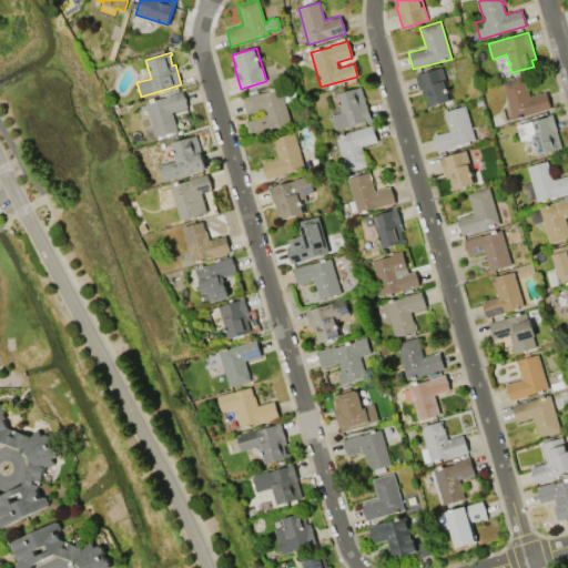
[(415,74),(442,67),(452,100),(426,108),(425,104),(428,103),(425,94),(423,95),(421,90),(419,91),(415,74)]
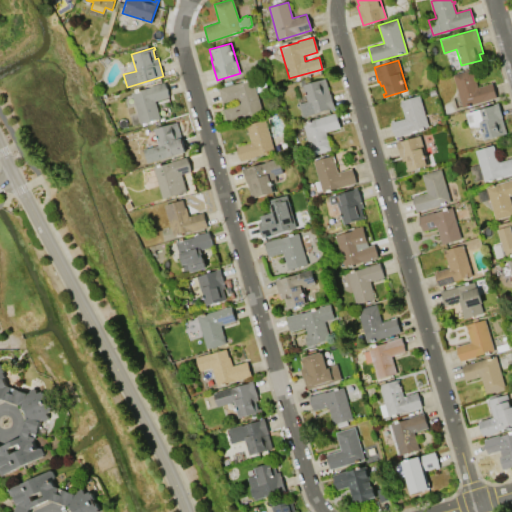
[(452,75),(472,69),(478,87),(492,83),(497,97),(462,107),(452,75)]
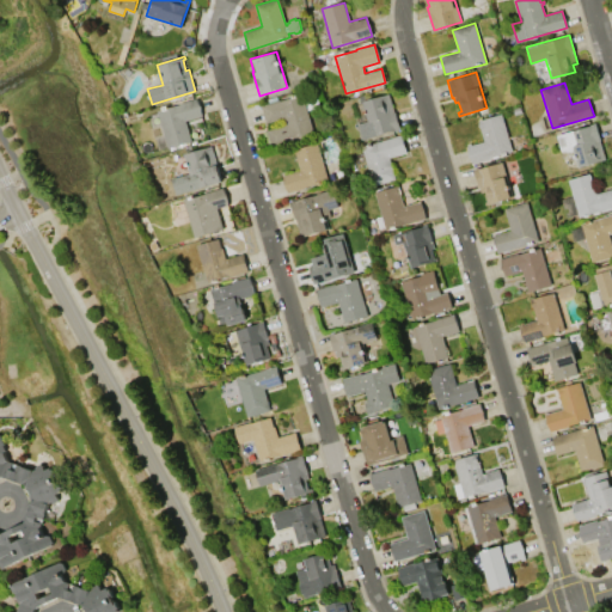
[(361,140),(356,124),(367,121),(361,101),(389,93),(393,112),(395,111),(399,129),(361,140)]
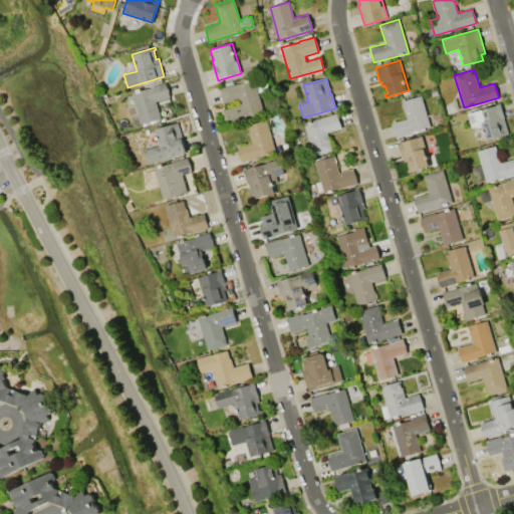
[(219,88),(235,83),(236,84),(254,79),(264,113),(228,124),(224,109),(240,104),(239,98),(224,103),(219,88)]
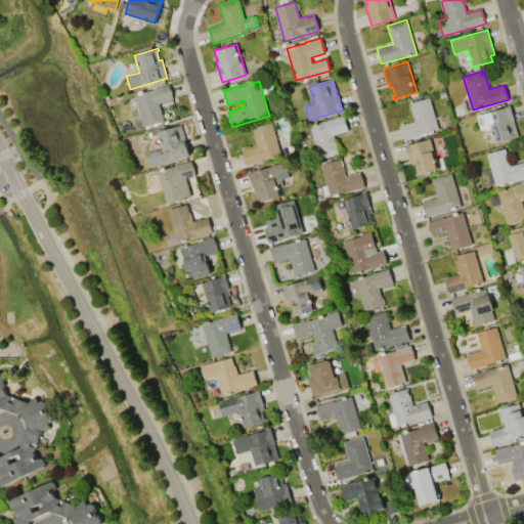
[(144,127),(135,94),(169,84),(173,99),(159,103),(164,121),(144,127)]
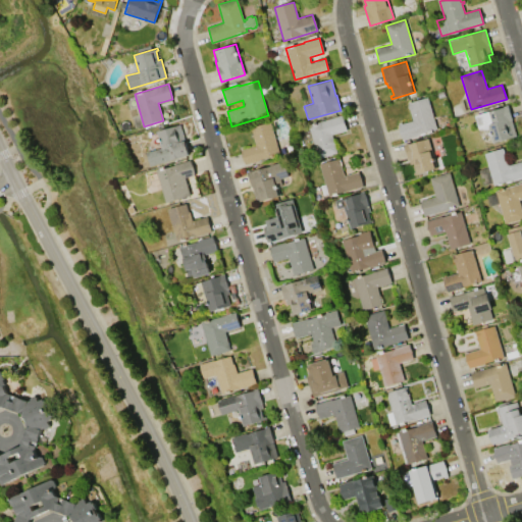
[(427,97),(436,128),(419,134),(420,135),(403,140),(398,123),(401,122),(402,124),(413,120),(408,103),(427,97)]
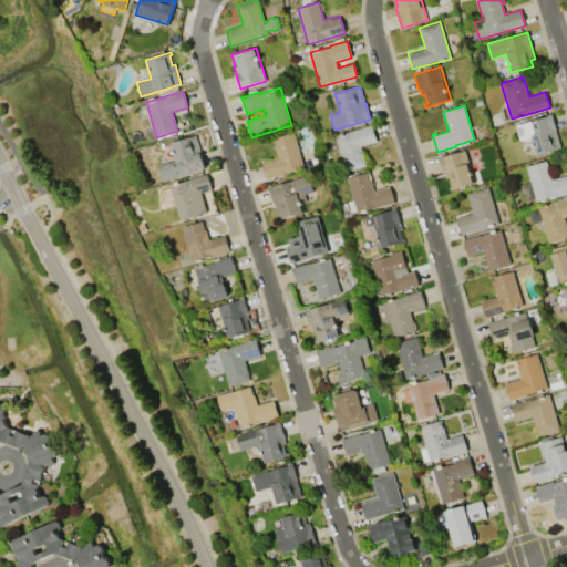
[(552,114),(556,130),(555,130),(560,147),(535,154),(531,138),(519,141),(515,125),(546,116),(546,115),(552,114)]
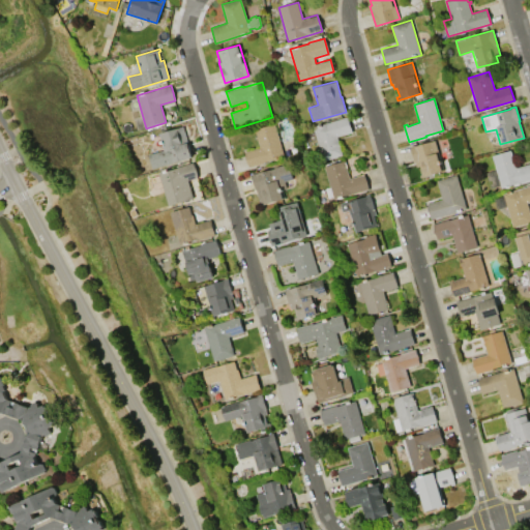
[(312,127),(348,117),(352,131),(337,137),(343,155),(322,162),(312,127)]
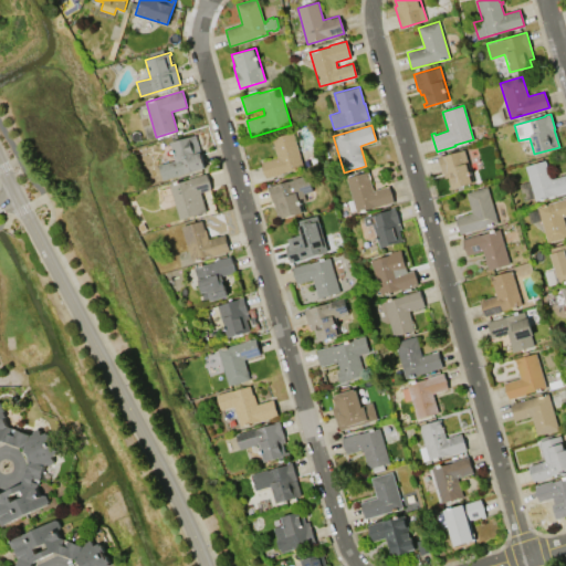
[(271,138),(293,132),(303,167),(283,173),(284,174),(265,178),(261,163),(276,157),(271,138)]
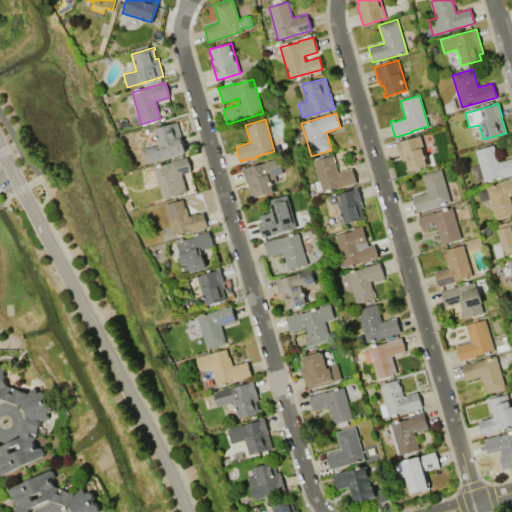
[(153,129),(176,122),(181,138),(181,137),(185,152),(147,163),(143,149),(158,145),(153,129)]
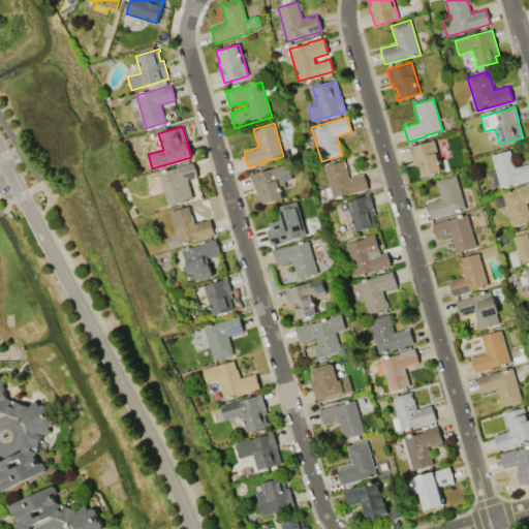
[(409,148),(433,139),(442,170),(419,177),(418,175),(421,175),(418,166),(416,167),(414,161),(413,162),(409,148)]
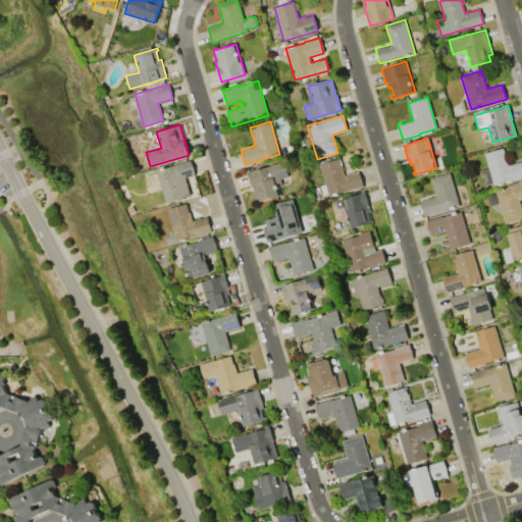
[(509,165),(521,160),(521,176),(493,186),(484,153),(503,148),(505,156),(506,156),(509,165)]
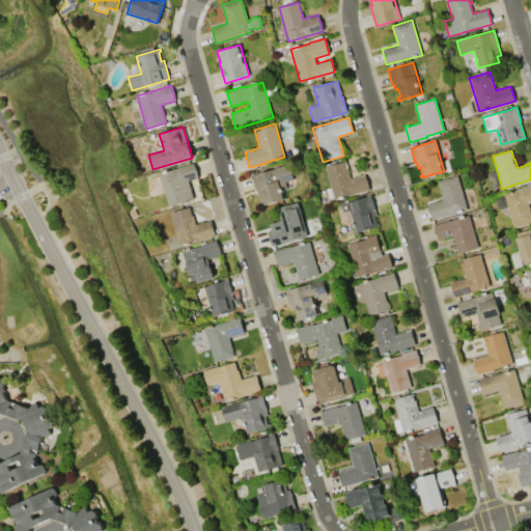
[(325,167),(345,161),(350,178),(365,174),(369,190),(334,200),(325,167)]
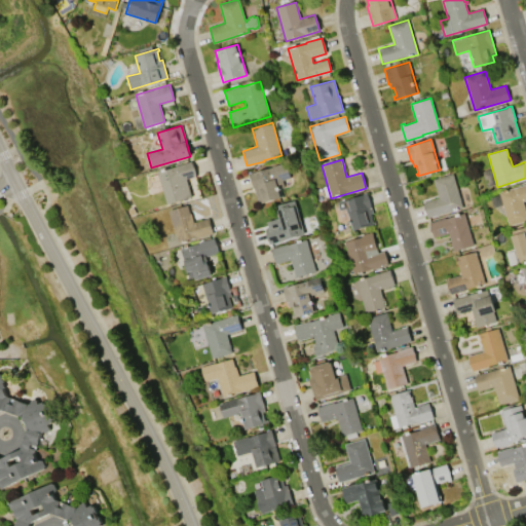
[(166,204),(157,172),(176,166),(176,165),(191,161),(196,176),(187,179),(192,196),(166,204)]
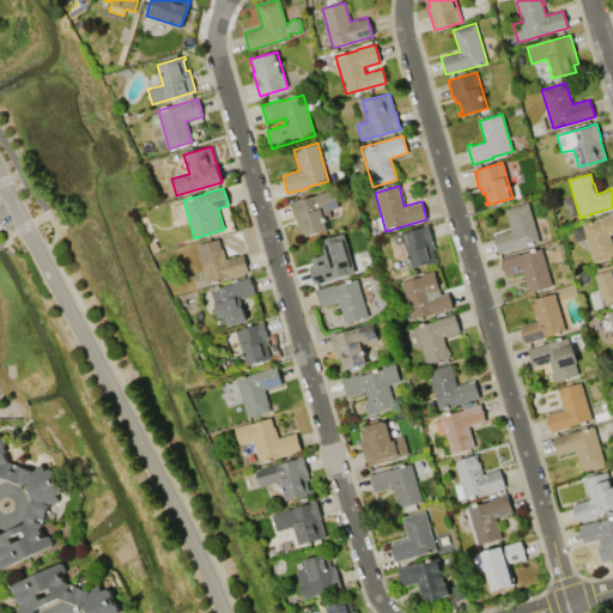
[(333,189),(338,207),(328,210),(331,217),(323,219),(327,230),(302,237),(296,219),(295,219),(290,201),(333,189)]
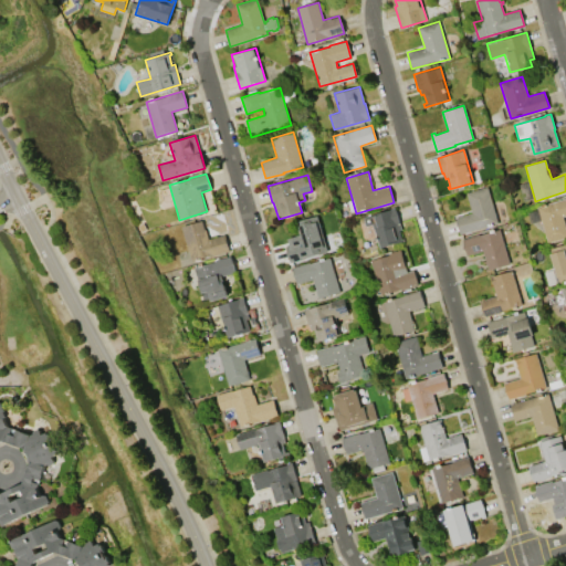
[(488,187),(498,223),(460,233),(456,218),(472,213),(467,192),(488,187)]
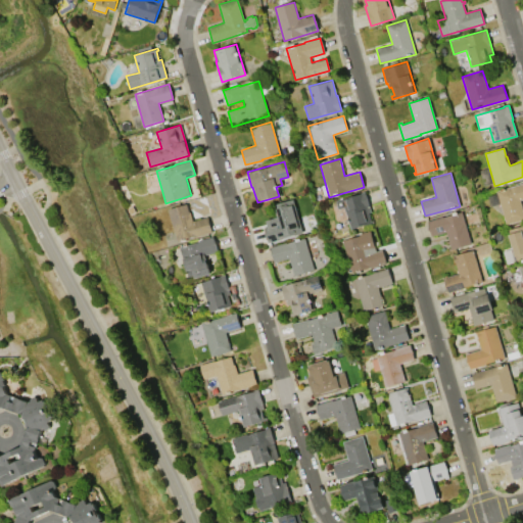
[(495,191),(522,183),(522,199),(520,200),(522,210),(522,219),(506,225),(500,203),(490,206),(487,196),(496,194),(495,191)]
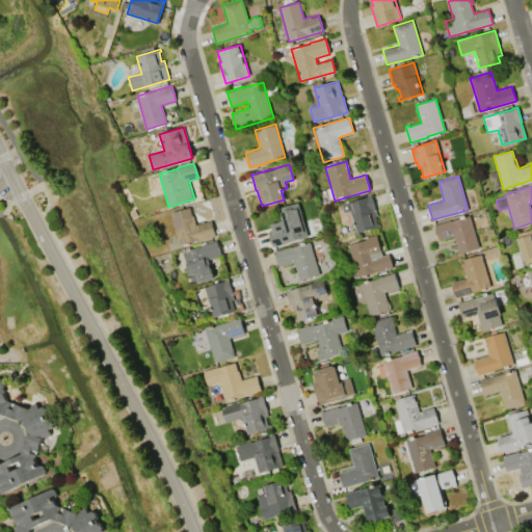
[(358,233),(357,232),(356,233),(350,211),(344,213),(341,204),(371,195),(377,215),(375,216),(377,224),(378,223),(379,227),(358,233)]
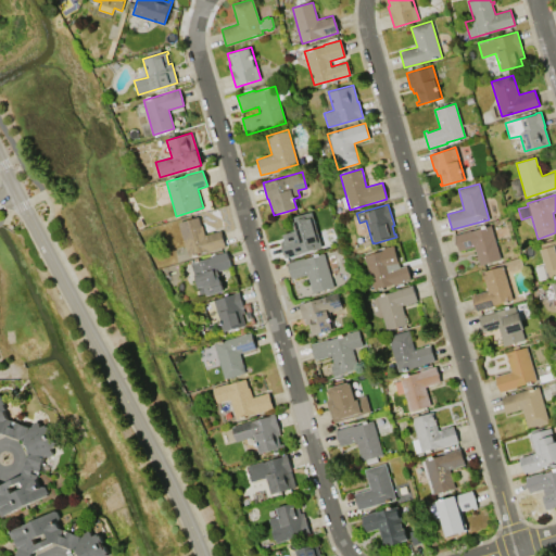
[(280,242),(283,241),(281,234),(294,230),(291,217),(312,212),(323,248),(285,258),(280,242)]
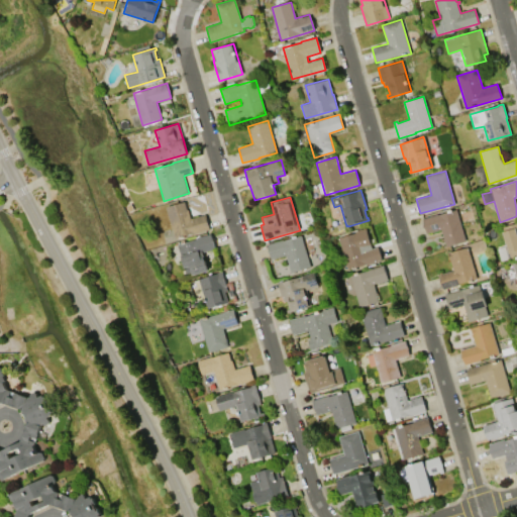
[(166,206),(186,201),(191,218),(205,214),(209,229),(175,238),(166,206)]
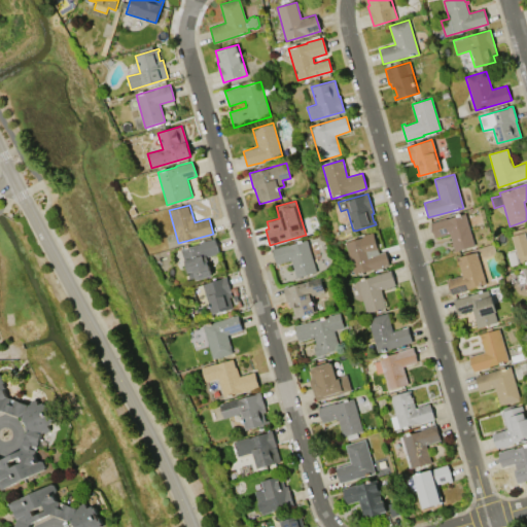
[(465,213),(475,245),(455,251),(449,234),(434,238),(430,222),(446,217),(447,219),(465,213)]
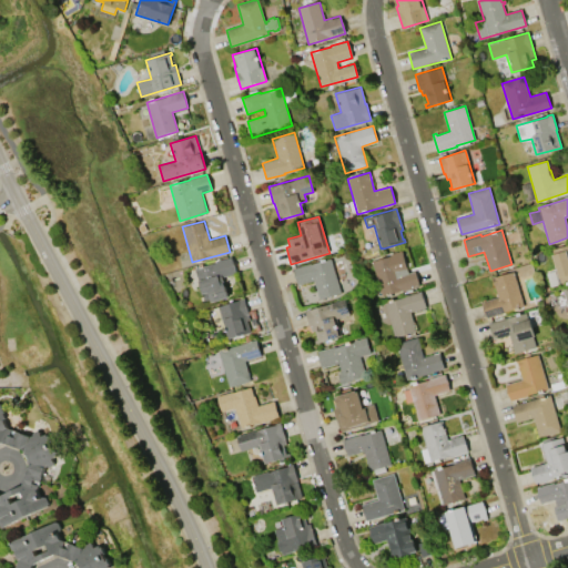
[(567,282),(561,284),(551,250),(567,245),(567,282)]
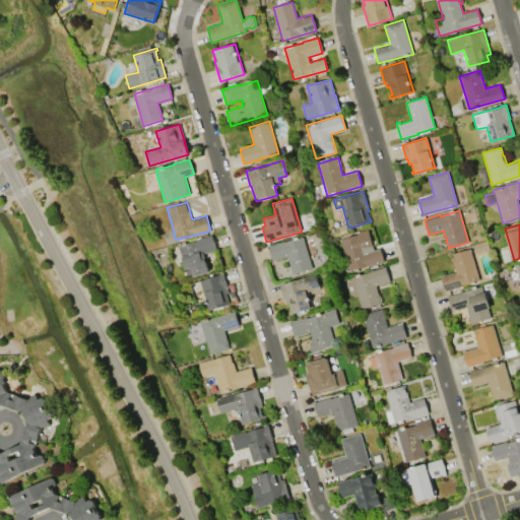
[(349,272),(339,240),(356,235),(356,233),(368,229),(374,250),(380,248),(383,254),(384,262),(349,272)]
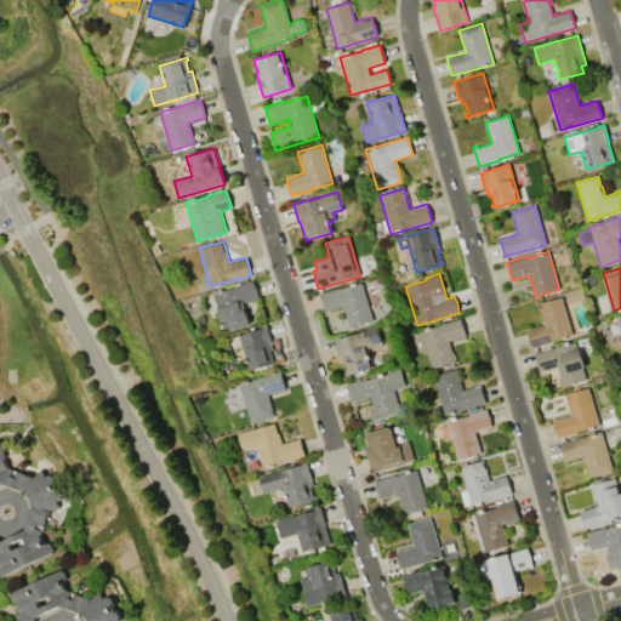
[(235,286),(252,281),(257,298),(243,302),(250,325),(224,332),(217,307),(216,308),(212,294),(235,288),(235,286)]
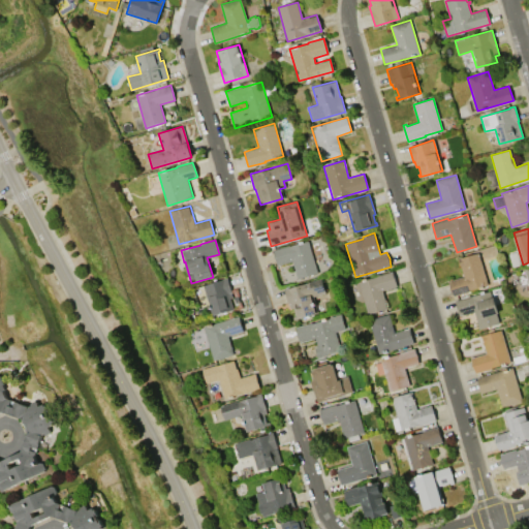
[(272,250),(289,245),(289,246),(308,241),(317,273),(297,279),(291,261),(277,266),(272,250)]
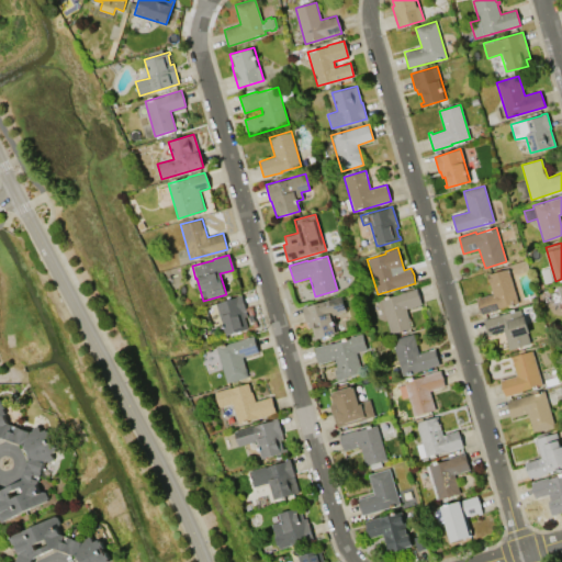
[(544,284),(541,270),(549,268),(553,282),(544,284)]
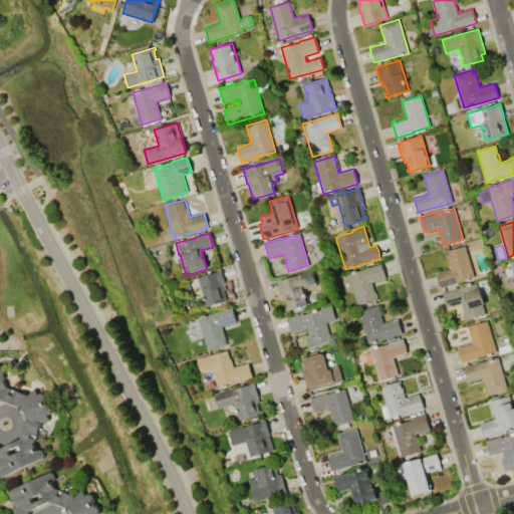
[(465,246),(474,277),(456,282),(456,283),(440,287),(436,272),(450,268),(445,251),(465,246)]
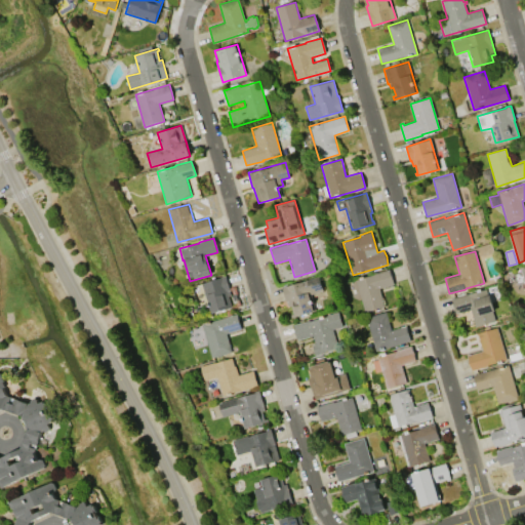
[(364,312),(355,279),(373,274),(390,269),(394,284),(378,288),(384,307),(364,312)]
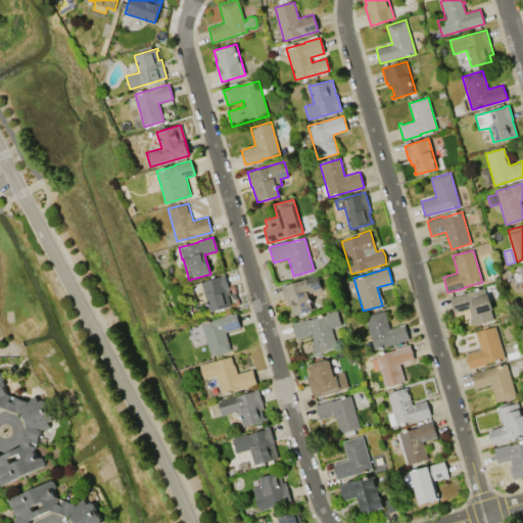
[(200,282),(225,275),(230,294),(227,294),(230,306),(209,313),(200,282)]
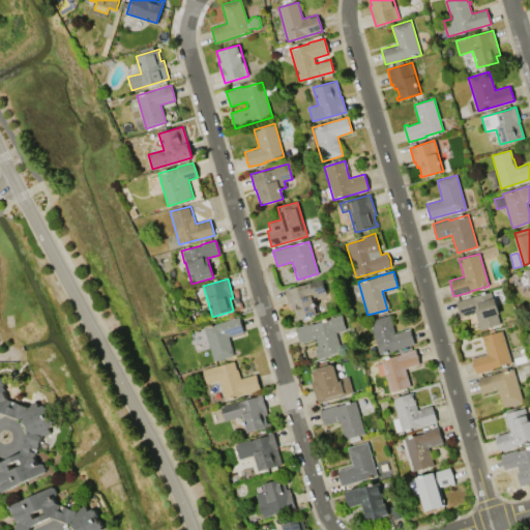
[(321,278),(326,293),(313,297),(318,313),(294,321),(293,318),(296,317),(293,308),(291,310),(290,304),(289,305),(284,290),(288,289),(288,290),(321,278)]
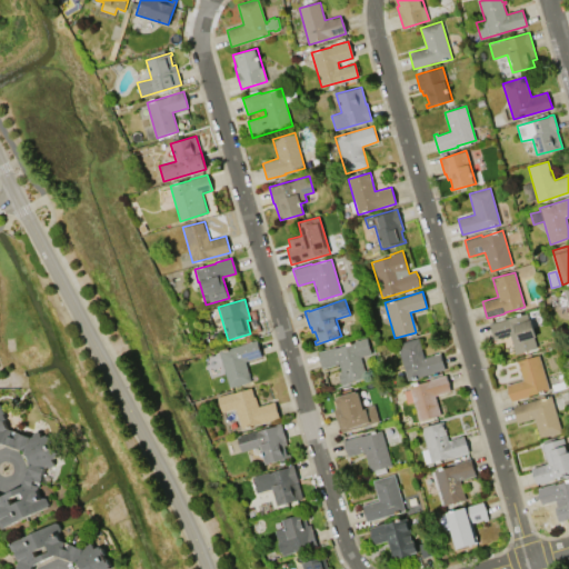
[(506,318),(506,319),(527,312),(529,320),(531,319),(536,337),(533,337),(537,348),(516,353),(510,335),(493,339),(489,322),(506,318)]
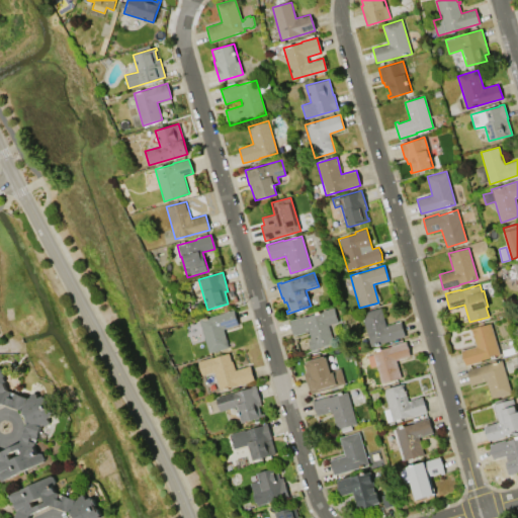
[(380,307),(385,326),(401,321),(405,336),(371,347),(361,313),(380,307)]
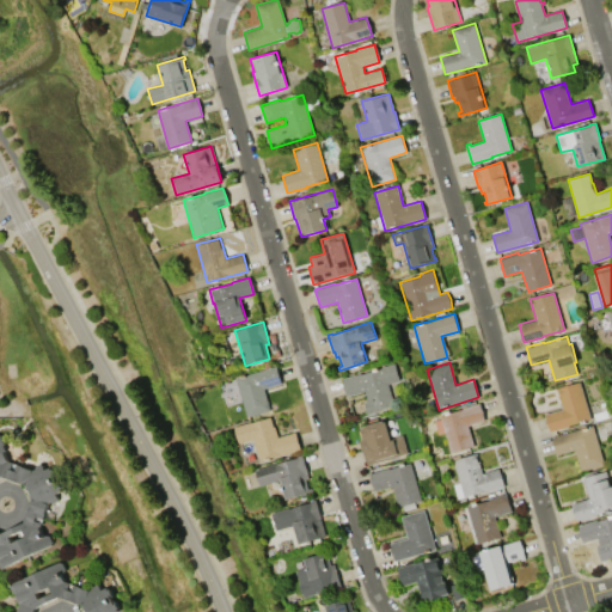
[(387,384),(393,405),(371,411),(372,412),(367,414),(363,402),(367,401),(365,391),(347,396),(342,379),(379,368),(379,367),(393,363),(398,380),(387,384)]
